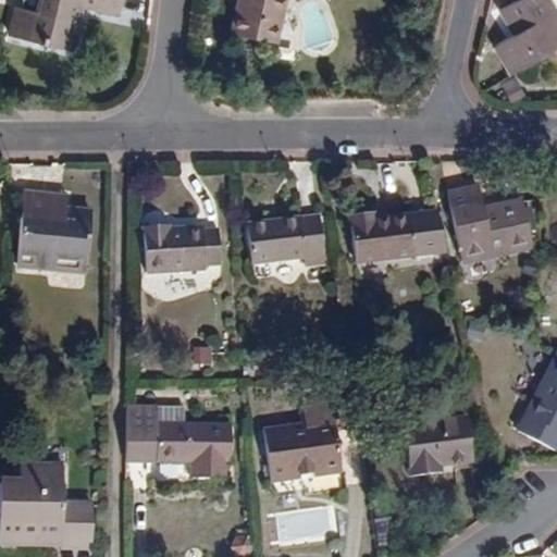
[(10,35),(73,50),(79,21),(73,19),(77,3),(83,4),(121,14),(123,0),(24,0),(23,7),(17,7),(10,35)]
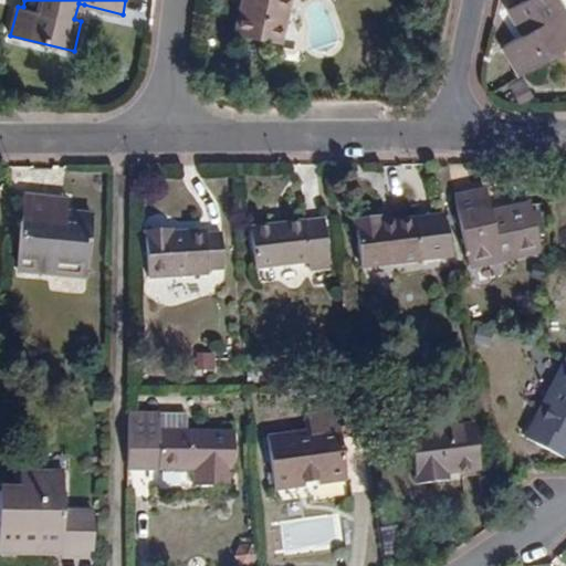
[(293,0),(240,0),(233,32),(283,44),(293,0)]
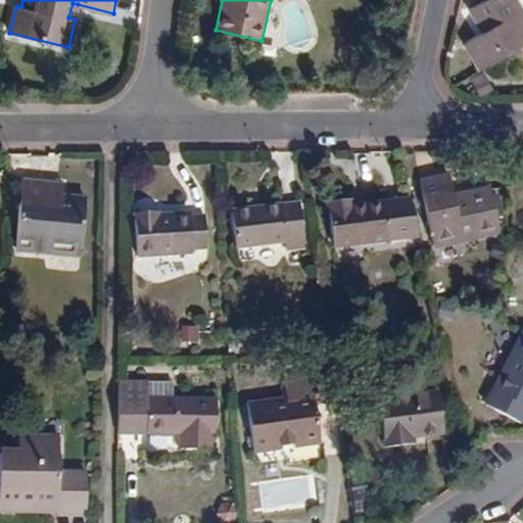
[(486,31),(466,43),(483,70),(522,46),(522,11),(516,0),(486,0),(473,9),(486,31)]
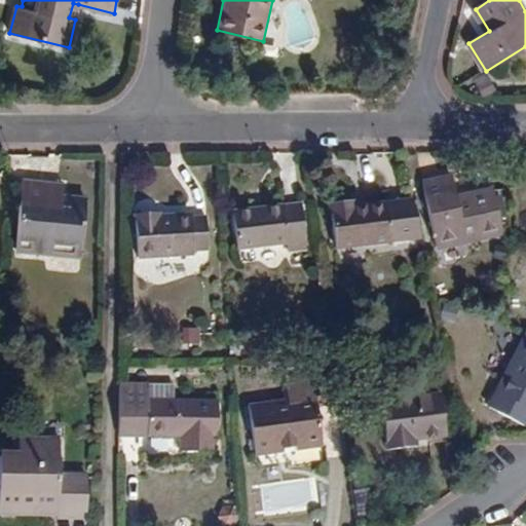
[(75,20),(78,4),(73,3),(69,17),(75,20)]
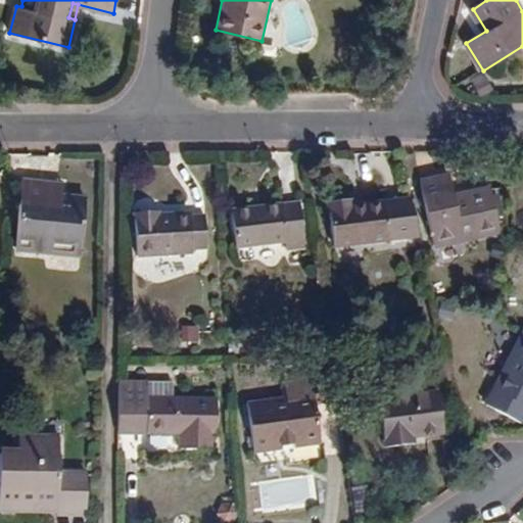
[(502,231),(492,188),(456,196),(449,174),(419,181),(433,246),(502,231)]
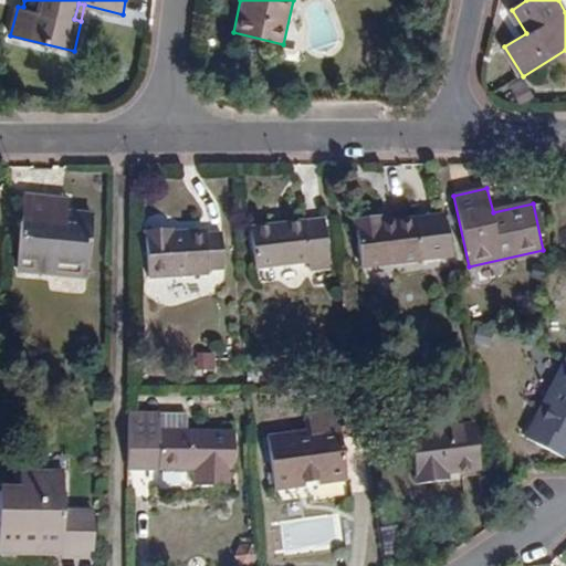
[(88,268),(94,216),(69,213),(55,212),(55,198),(25,196),(18,268),(52,271),(53,264),(88,268)]
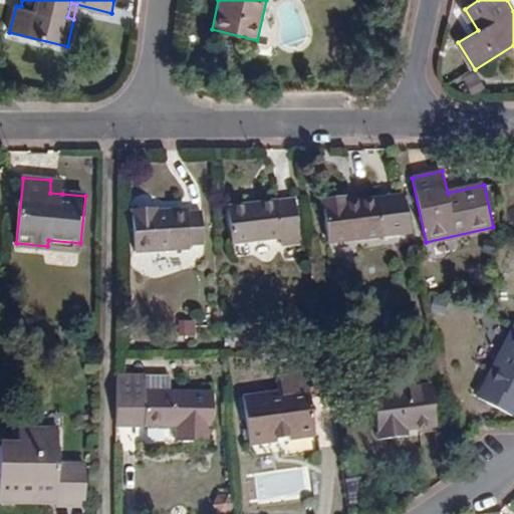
[(62,194),(62,181),(50,180),(50,193),(62,194)]
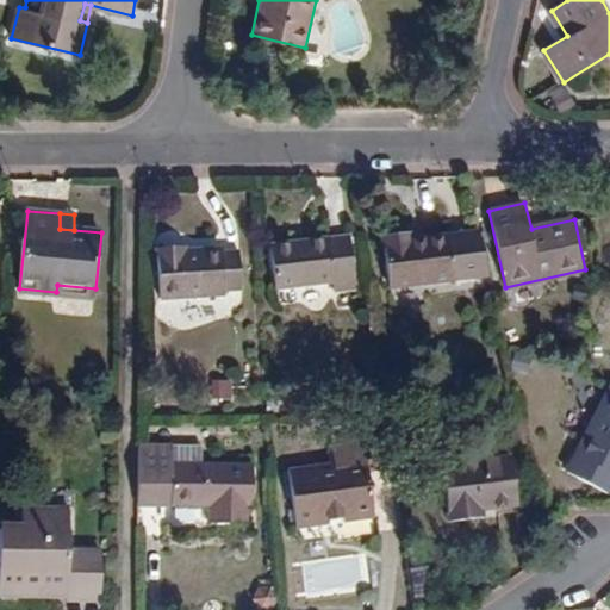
[(412,232),(385,235),(391,286),(455,279),(449,235),(414,240),(412,232)]
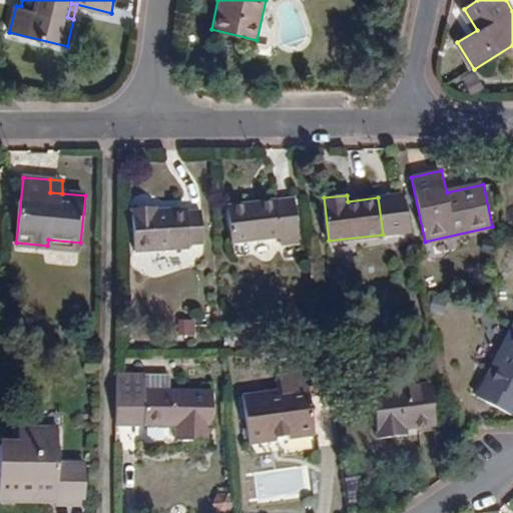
[(282,246),(302,243),(296,196),(228,204),(233,243),(281,237),(282,246)]
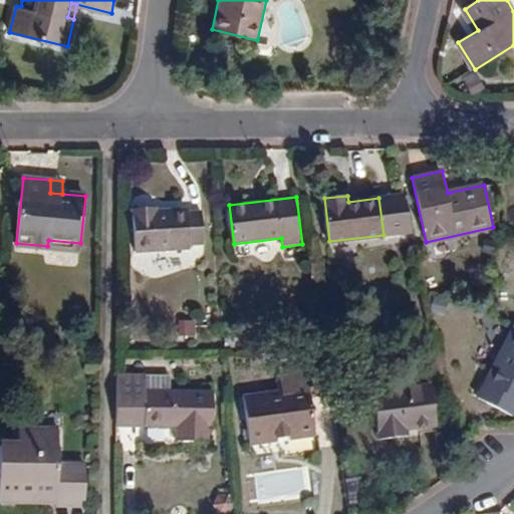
[(192,245),(204,245),(202,210),(189,210),(189,209),(160,210),(160,207),(133,210),(135,253),(191,249),(192,245)]
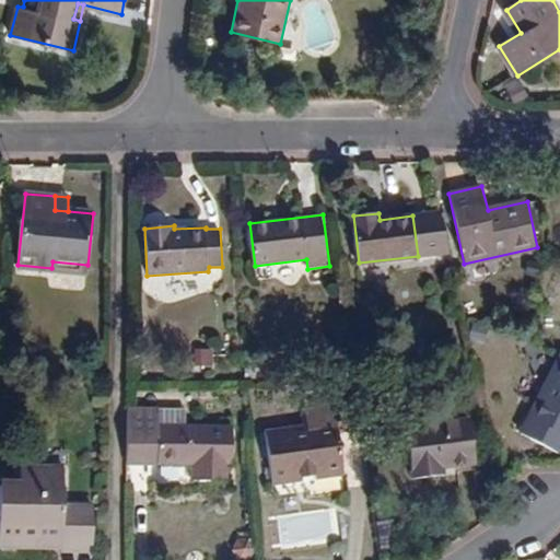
[(559,358),(531,417),(559,432),(559,358)]
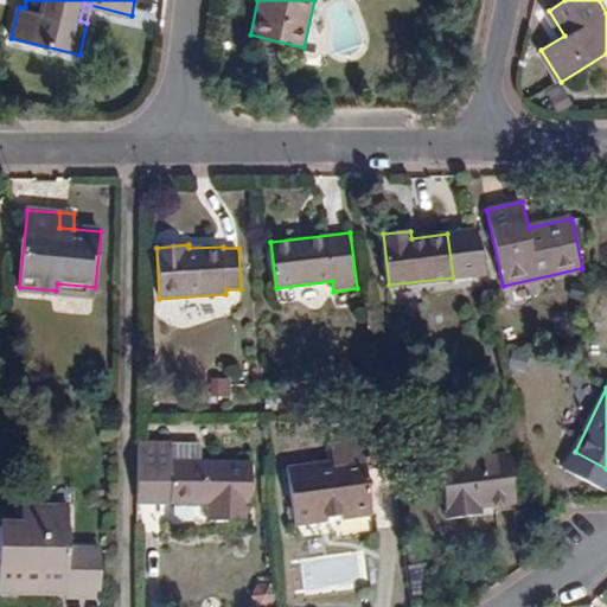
[(376,517),(369,470),(393,467),(388,429),(365,433),(366,442),(334,446),(337,462),(288,468),(295,526),(376,517)]
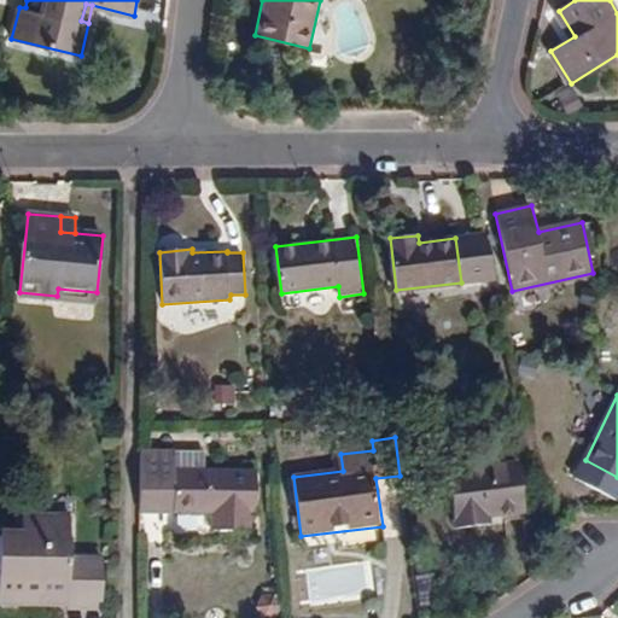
[(372,441),(339,444),(340,454),(373,450),(372,441)]
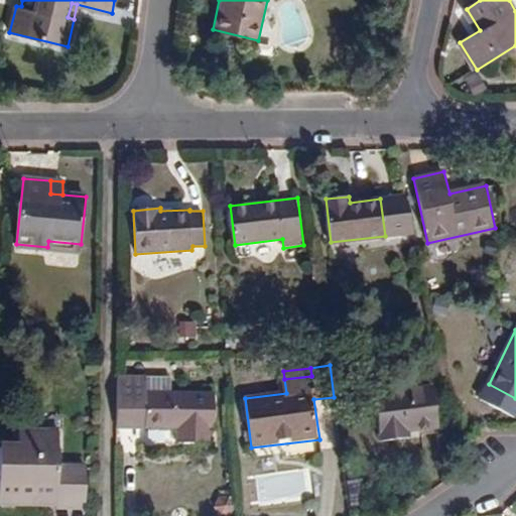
[(433,384),(374,392),(379,442),(411,437),(412,432),(438,428),(433,384)]
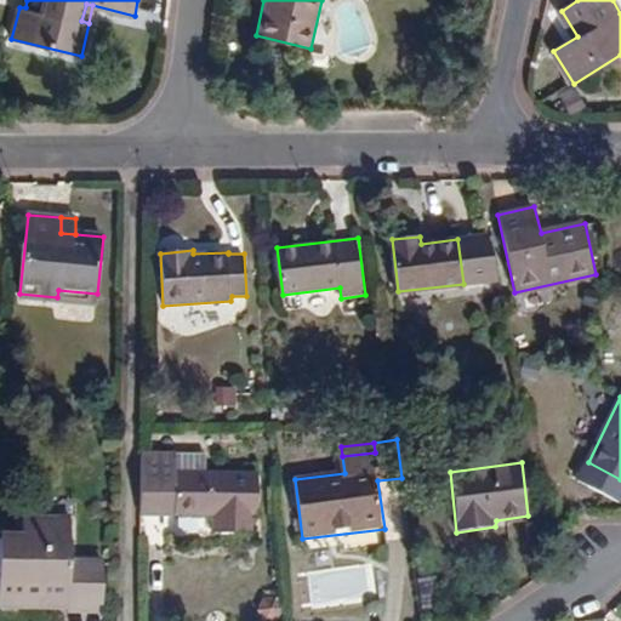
[(258,516),(258,472),(141,471),(140,514),(214,514),(214,533),(255,533),(255,517),(258,516)]
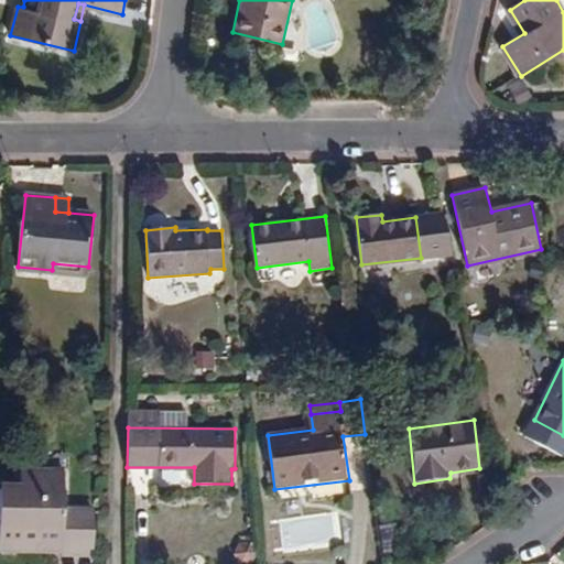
[(2,486),(0,552),(20,551),(21,543),(62,543),(62,551),(62,554),(94,554),(95,510),(64,510),(64,469),(22,469),(22,486),(2,486)]
